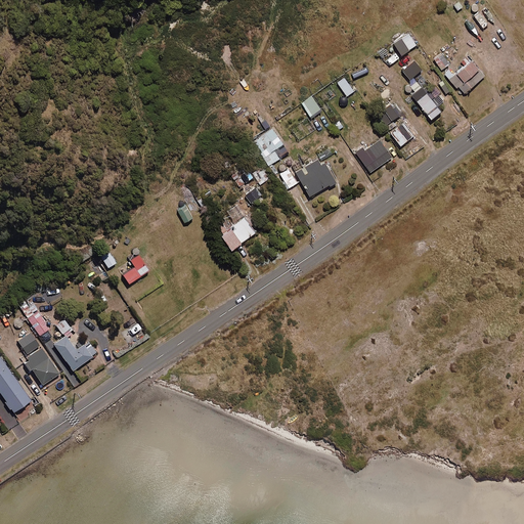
[(416,45),(408,33),(393,43),(401,54),(416,45)]
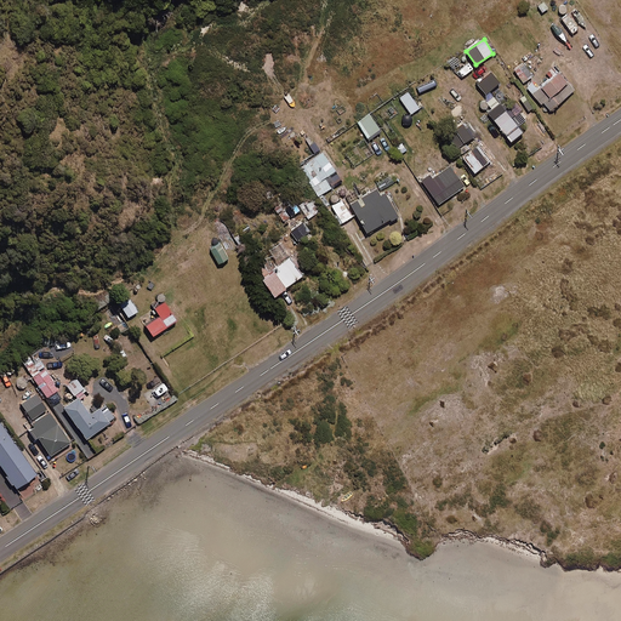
[(533,75),(523,62),(513,69),(523,83),(533,75)]
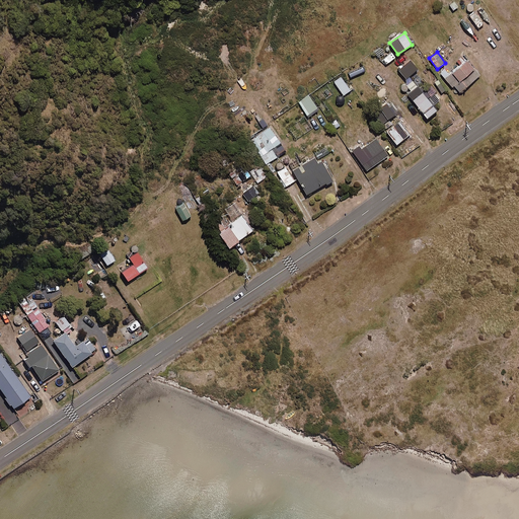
[(479,75),(466,60),(445,79),(459,93),(479,75)]
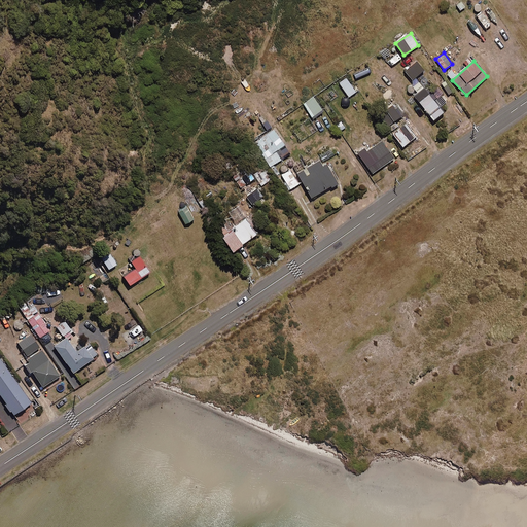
[(421,69),(414,62),(408,67),(414,75),(421,69)]
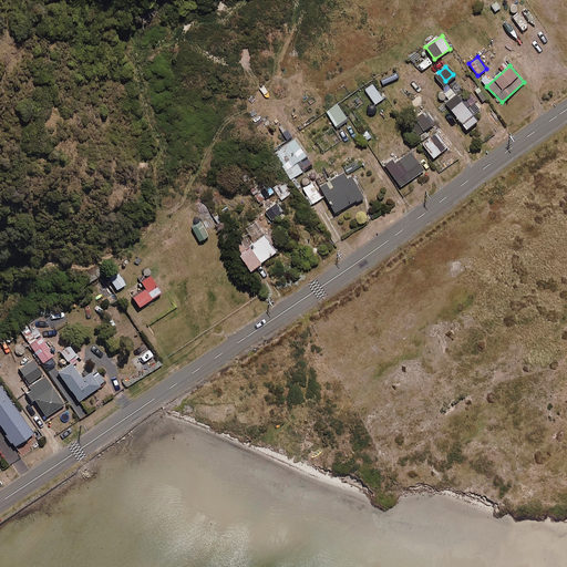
[(383,99),(372,83),(364,89),(375,104),(383,99)]
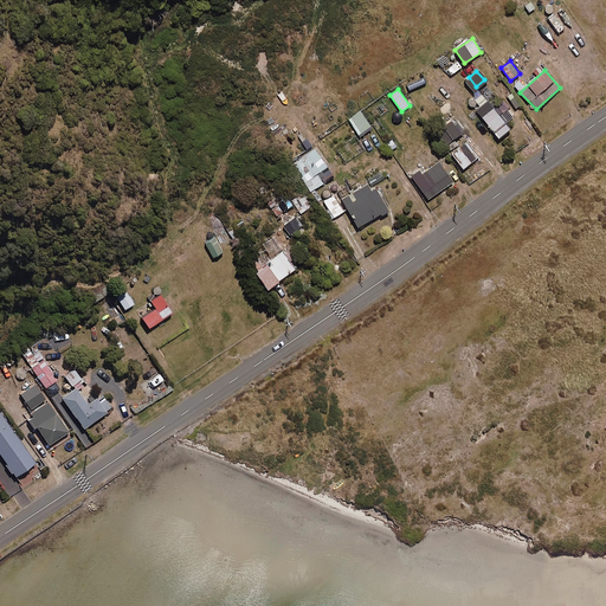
[(482,92),(474,98),(478,105),(475,108),(498,137),(510,128),(505,122),(513,116),(507,108),(498,114),(482,92)]
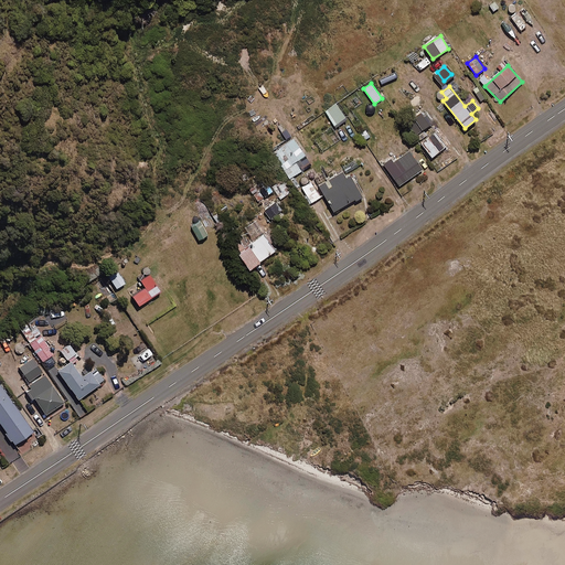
[(347,119),(336,104),(324,112),(336,127),(347,119)]
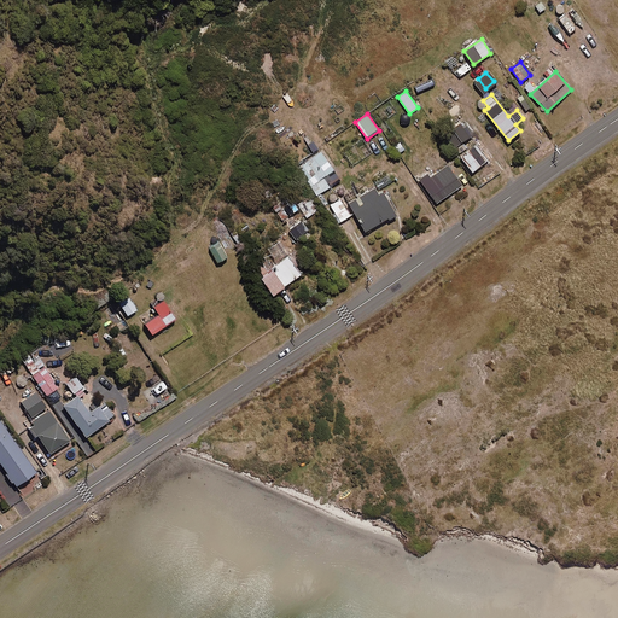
[(470,136),(461,123),(445,134),(454,146),(470,136)]
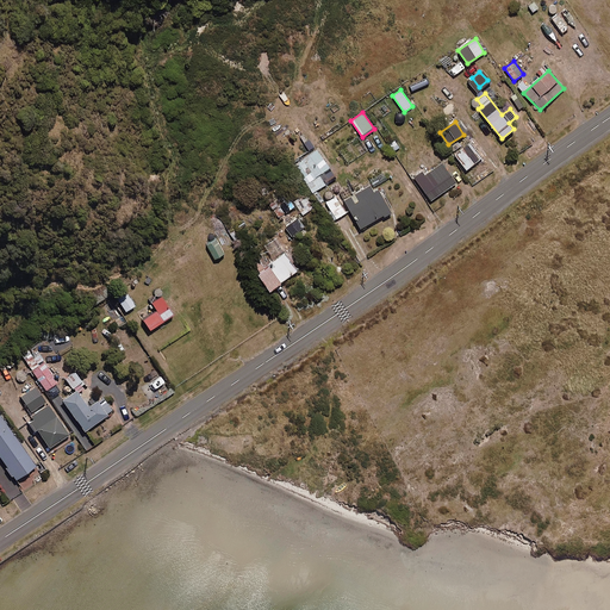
[(396,138),(387,143),(394,154),(402,148),(396,138)]
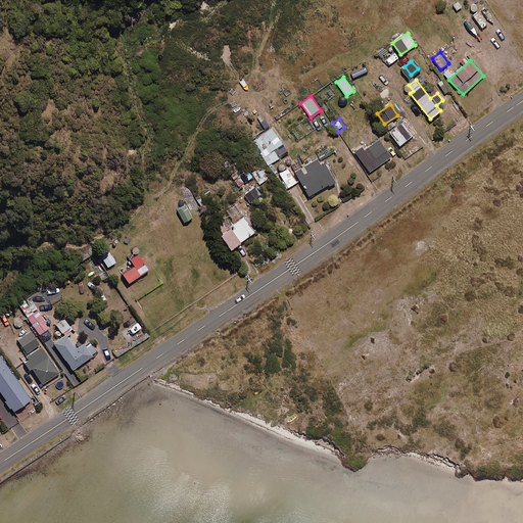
[(397,125),(394,120),(385,127),(399,145),(412,136),(401,122),(397,125)]
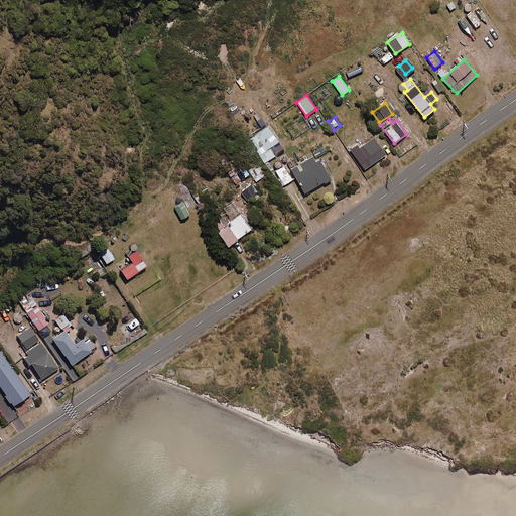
[(280,143),(267,126),(249,140),(265,162),(276,155),(272,149),(280,143)]
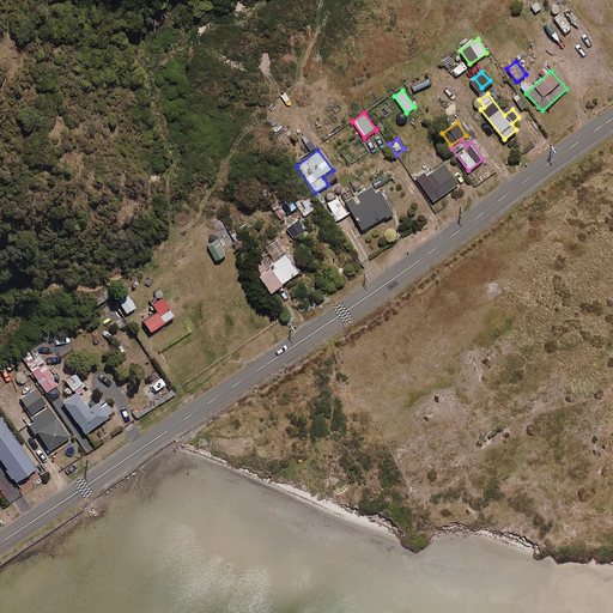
[(457,183),(443,164),(426,176),(424,173),(416,178),(432,201),(457,183)]
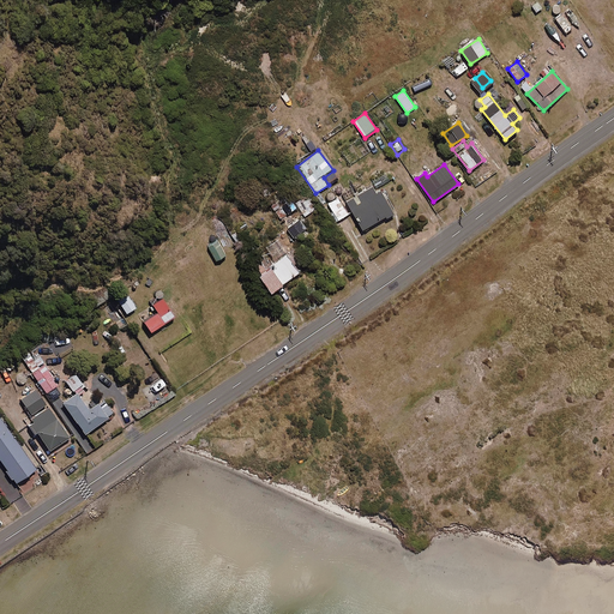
[(372,182),(377,190),(391,179),(387,173),(372,182)]
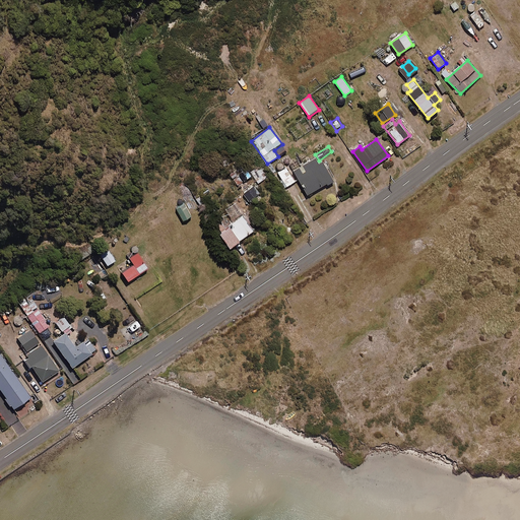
[(319,164),(315,157),(294,170),(307,195),(332,181),(322,161),(319,164)]
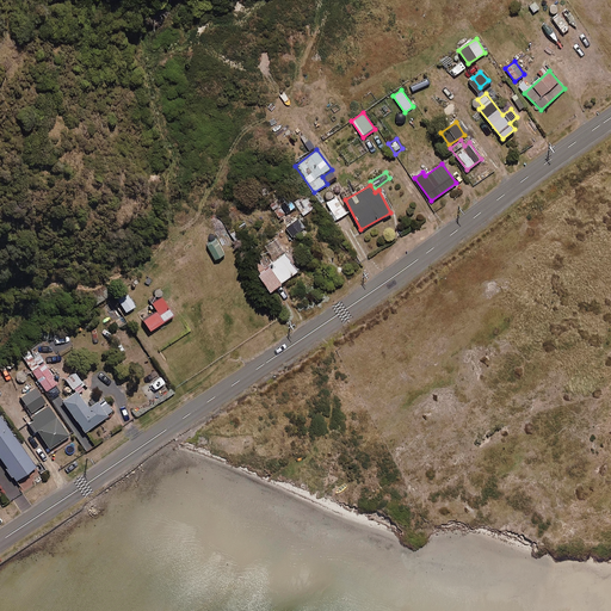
[(289,210),(276,193),(266,201),(279,217),(289,210)]
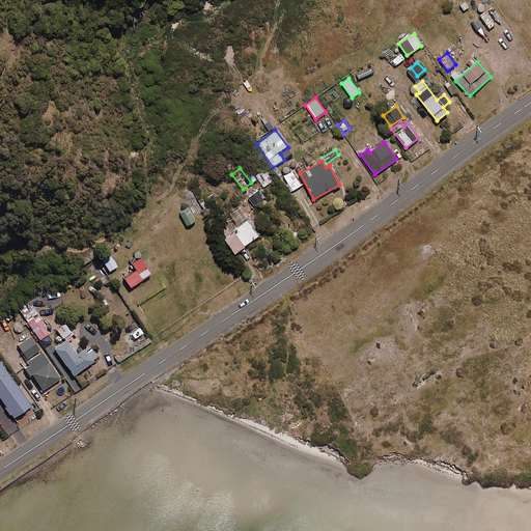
[(301,185),(292,170),(280,177),(289,192),(301,185)]
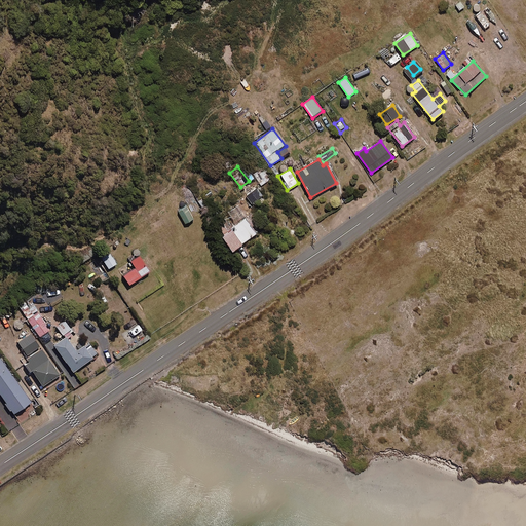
[(269,179),(264,173),(257,179),(261,185),(269,179)]
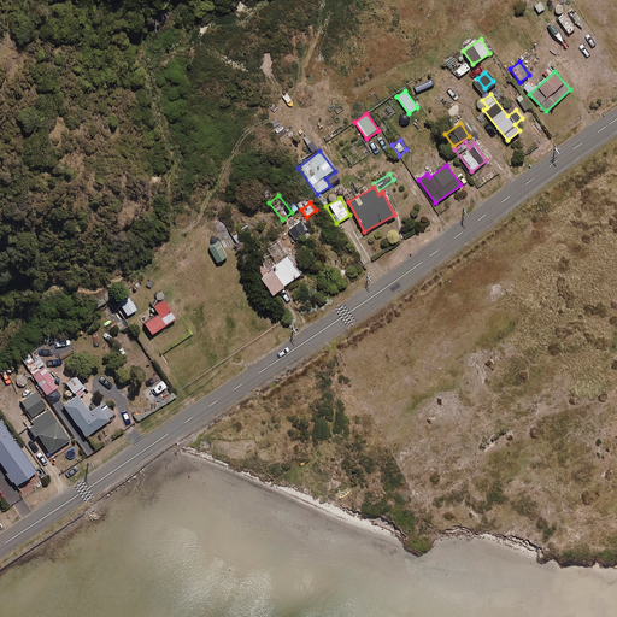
[(300,221),(288,230),(295,239),(307,229),(300,221)]
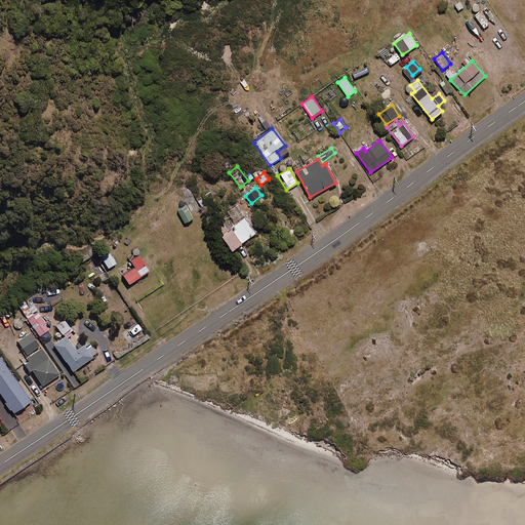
[(255,223),(249,213),(235,224),(230,216),(217,226),(224,234),(220,235),(231,249),(255,232),(251,226),(255,223)]
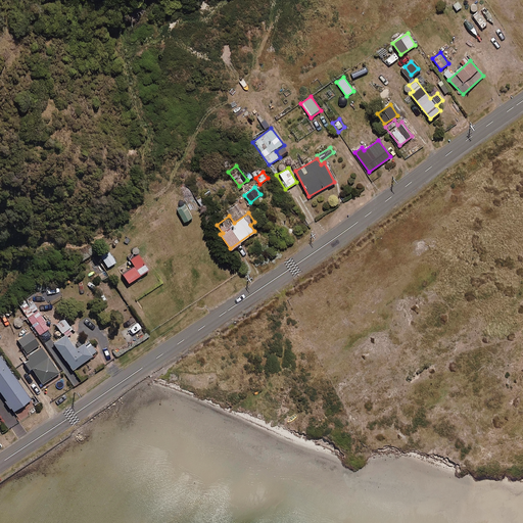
[(115,262),(107,250),(99,256),(108,268),(115,262)]
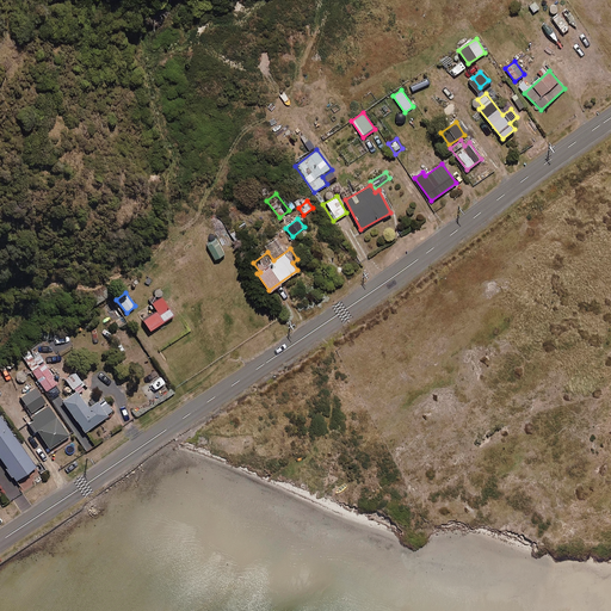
[(172,316),(160,298),(150,304),(156,312),(142,321),(149,332),(172,316)]
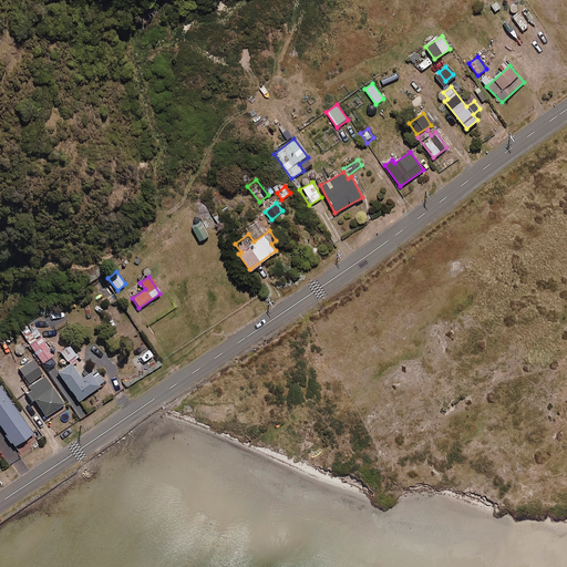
[(42,336),(37,328),(31,331),(29,328),(22,333),(43,363),(53,356),(49,349),(54,344),(45,332),(42,336)]
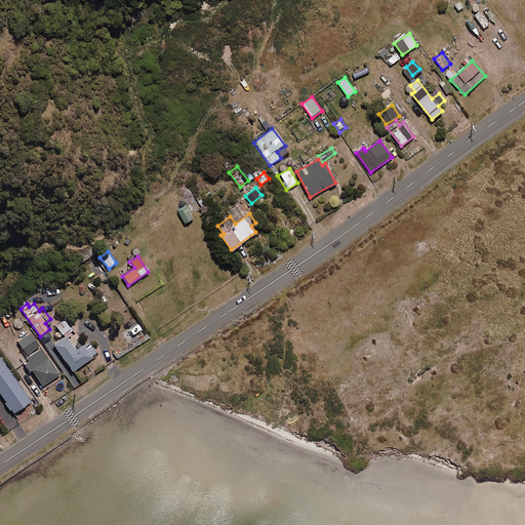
[(71,328),(65,319),(56,325),(63,334),(71,328)]
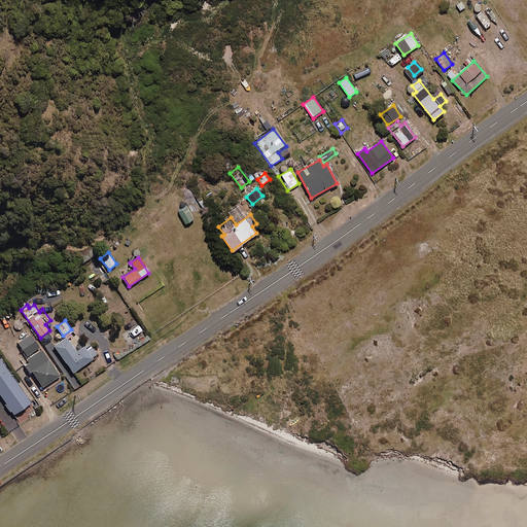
[(40,348),(31,335),(19,343),(27,356),(40,348)]
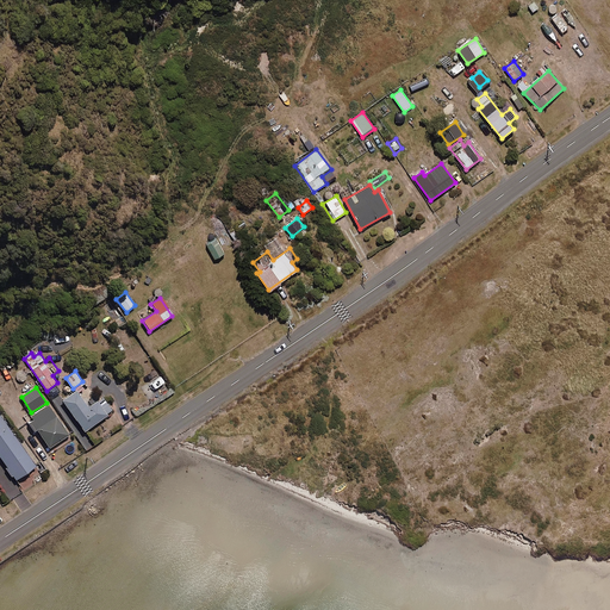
[(107,414),(113,409),(109,402),(104,404),(100,399),(89,408),(76,391),(63,400),(85,431),(109,415),(107,414)]
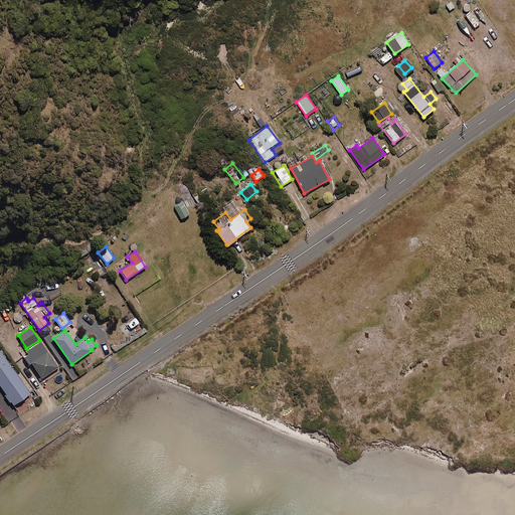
[(41,342),(26,352),(28,354),(24,357),(29,364),(31,363),(42,378),(57,367),(41,342)]
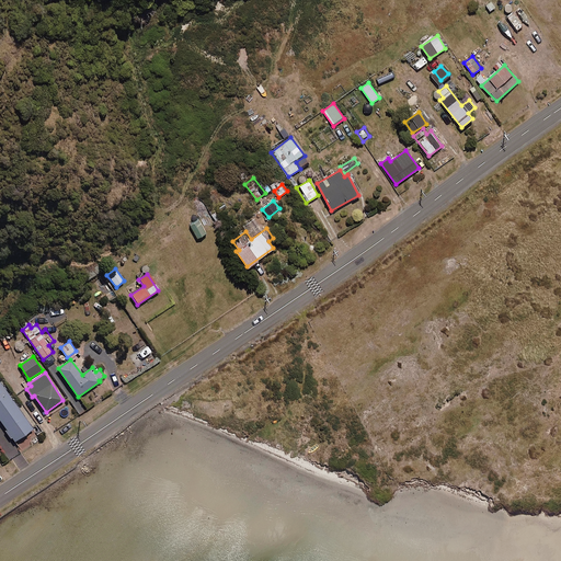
[(0,420),(7,430),(4,431),(11,439),(12,437),(15,442),(33,430),(0,381),(0,420)]
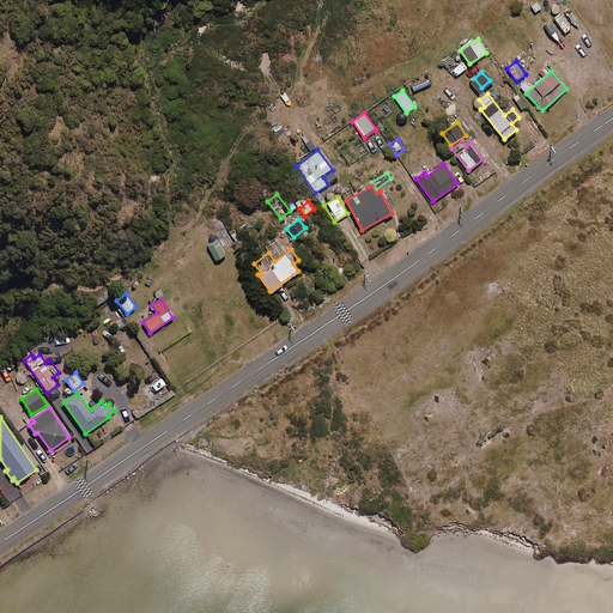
All buildings are outlined.
